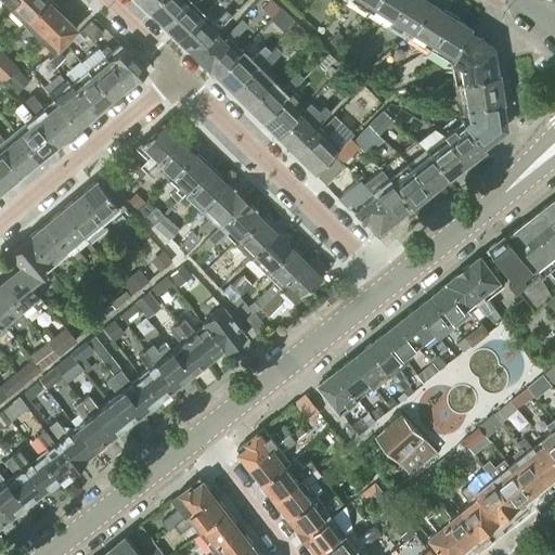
[(13,0),(8,7),(22,22),(42,0),(13,0)]
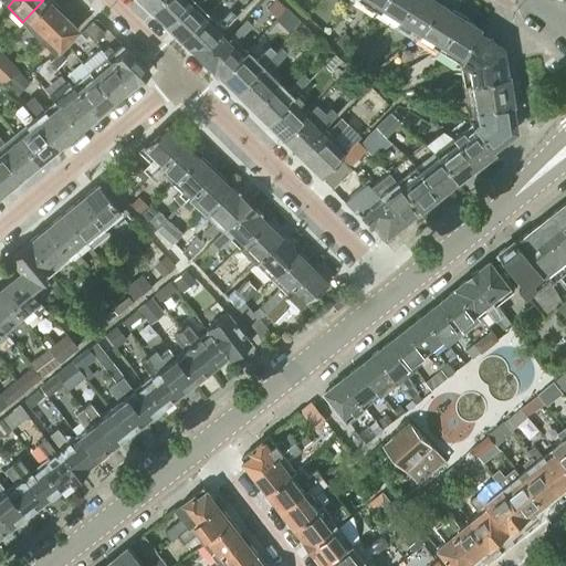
[(43,0),(22,22),(38,37),(61,13),(58,10),(58,6),(51,0),(43,0)]
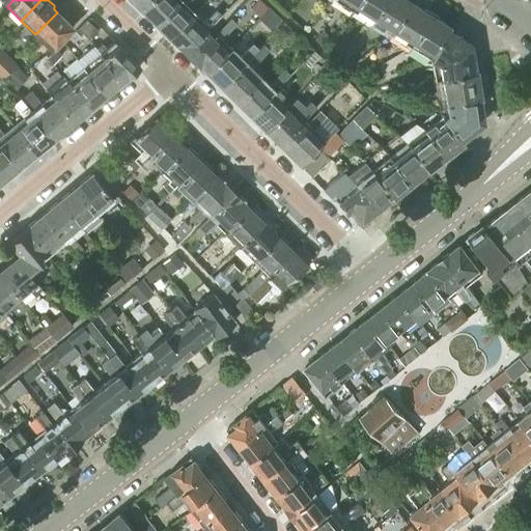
[(131,0),(140,8),(148,0),(131,0)]
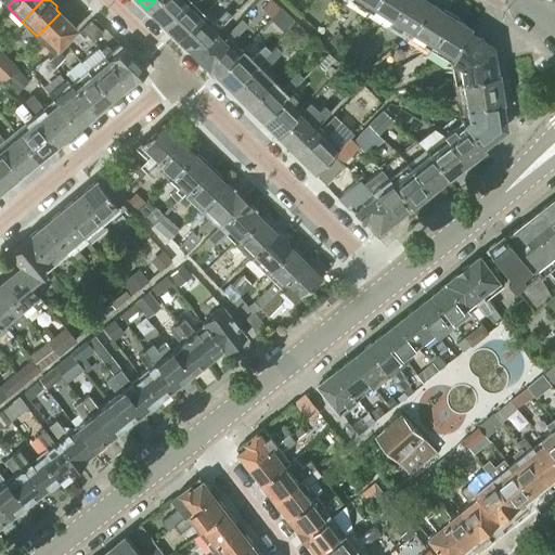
[(155,0),(146,9),(158,21),(162,24),(163,23),(184,0),(155,0)]
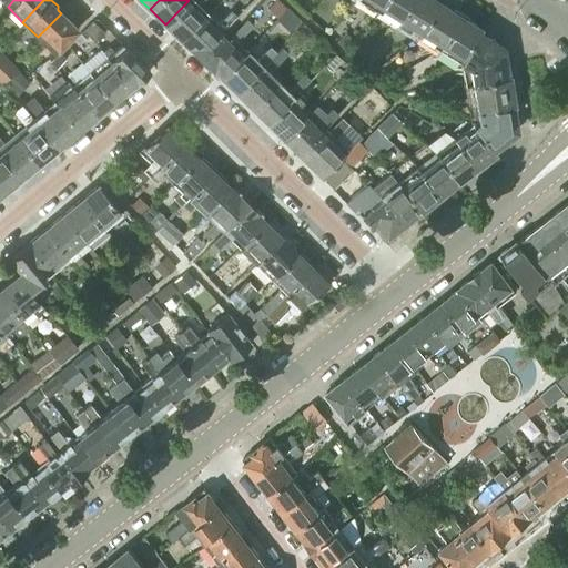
[(189,0),(166,23),(165,24),(169,28),(181,40),(206,13),(198,4),(201,0),(202,1),(202,0),(189,0)]
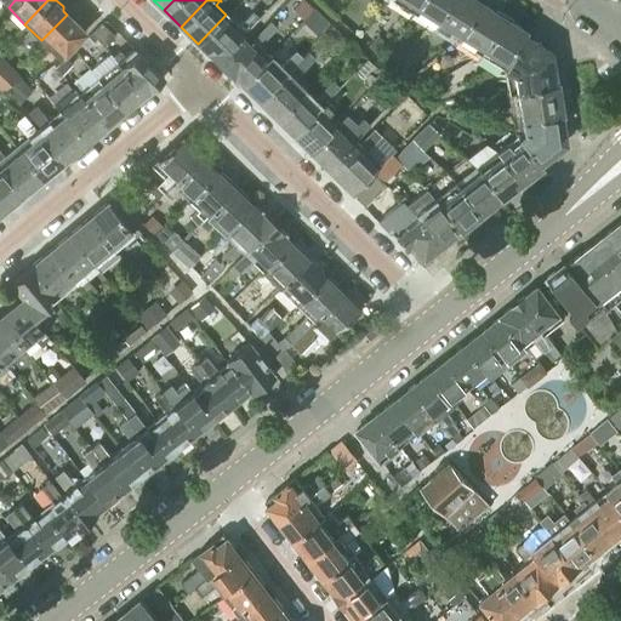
[(416,0),(412,7),(434,22),(448,0),(416,0)]
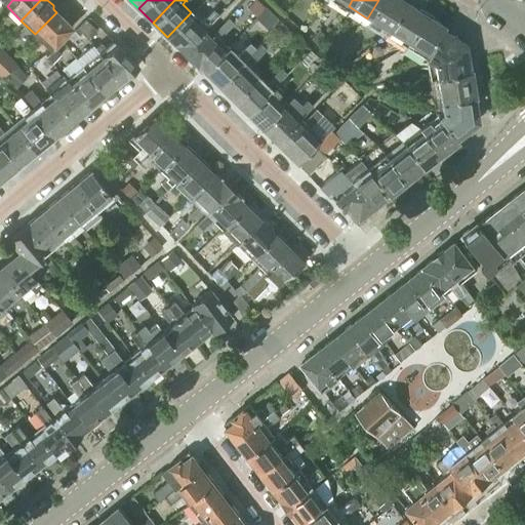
[(378,0),(367,18),(387,31),(405,0),(378,0)]
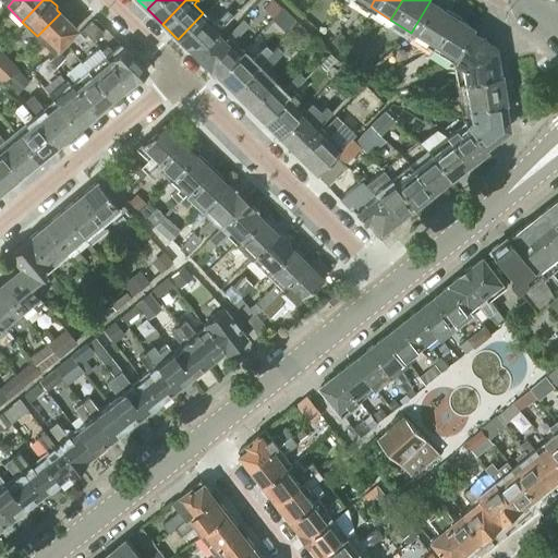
[(411,33),(431,46),(451,13),(431,0),(411,33)]
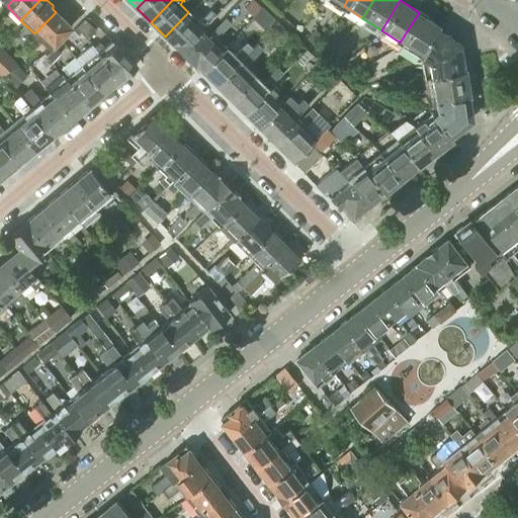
[(188,12),(165,36),(176,47),(182,54),(183,52),(206,29),(203,26),(217,13),(210,7),(197,20),(188,12)]
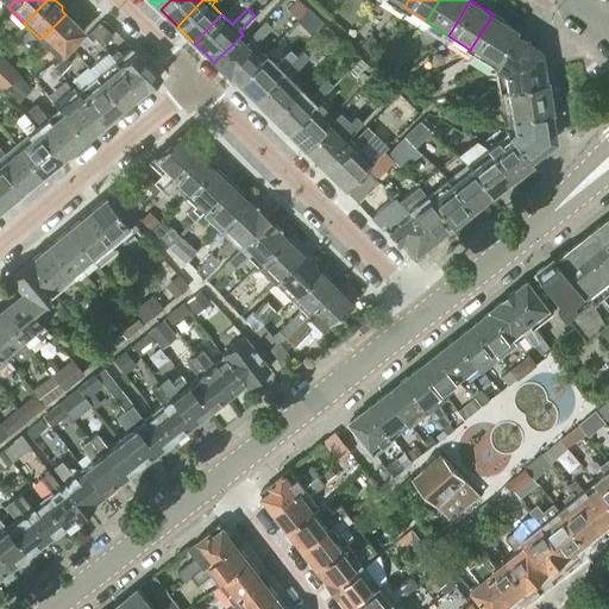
[(66,14),(41,39),(57,56),(82,31),(66,14)]
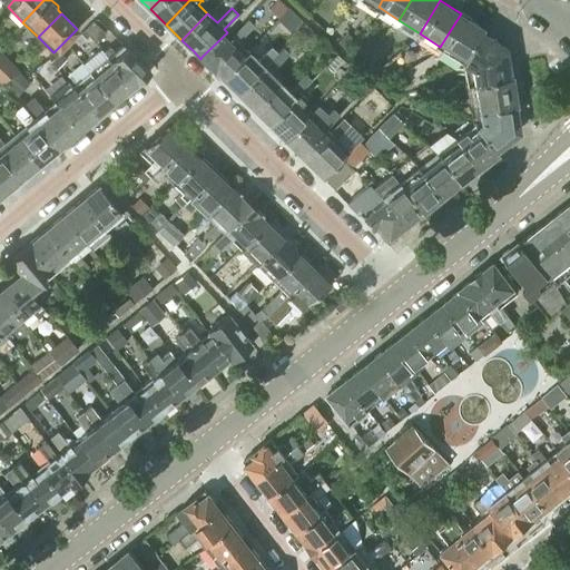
[(440,47),(460,59),(481,26),(461,13),(440,47)]
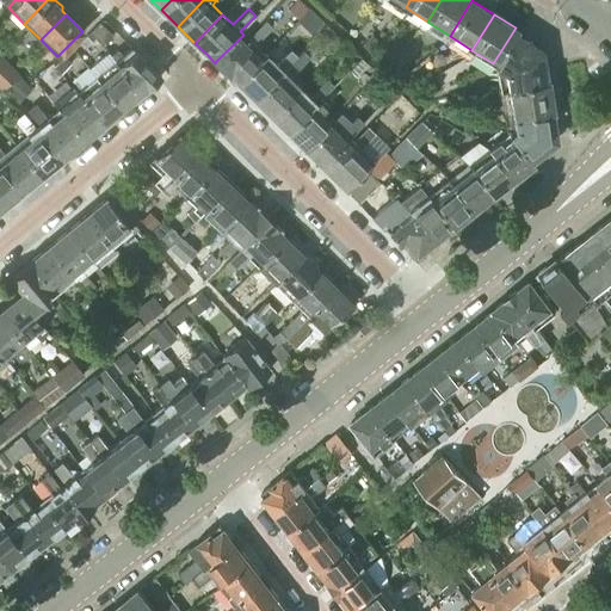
[(244,35),(216,61),(215,63),(223,71),(232,80),(236,84),(238,82),(265,54),(264,54),(264,55),(254,45),(272,26),(265,19),(247,38),(244,35)]
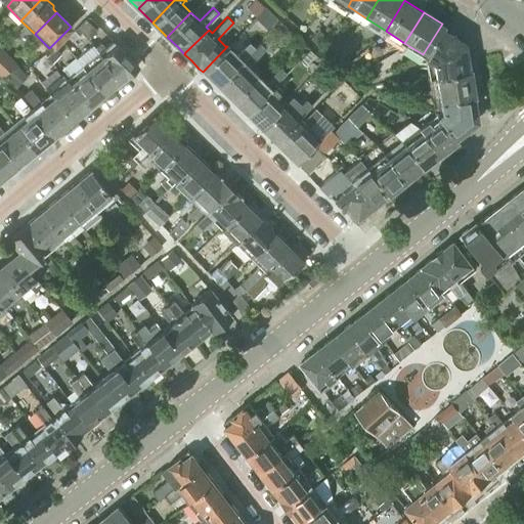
[(85,18),(77,28),(88,39),(97,31),(85,18)]
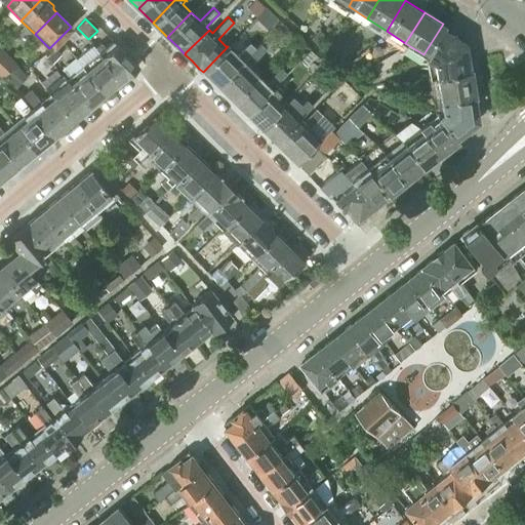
[(432,59),(435,74),(470,69),(470,68),(469,68),(465,42),(442,28),(444,25),(443,24),(423,54),(432,59)]
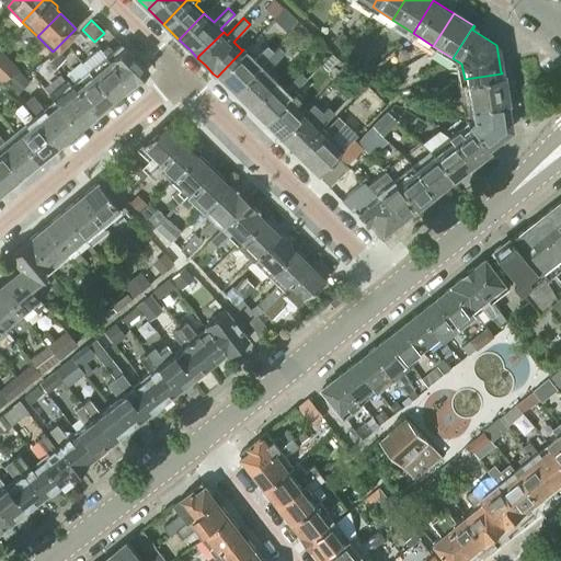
[(121,44),(105,56),(128,83),(132,80),(133,81),(147,70),(121,44)]
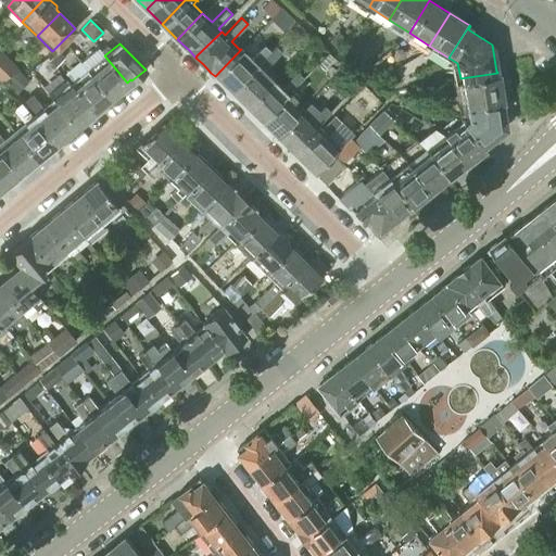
[(241,49),(216,75),(219,78),(218,79),(226,88),(228,86),(231,90),(256,64),(269,50),(263,43),(250,58),(241,49)]
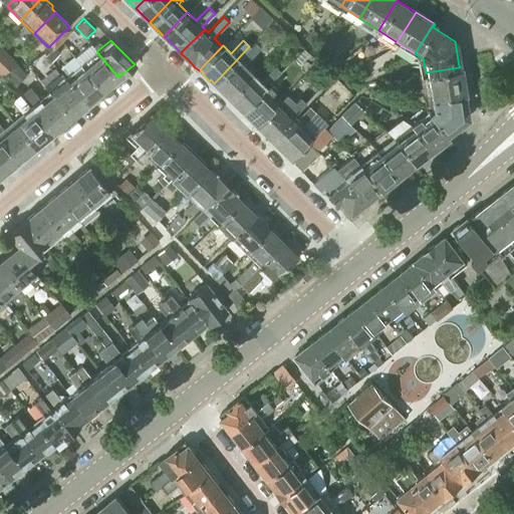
[(237,59),(214,83),(217,86),(216,87),(224,95),(225,94),(228,97),(250,73),(243,65),(256,53),(249,46),(237,59)]
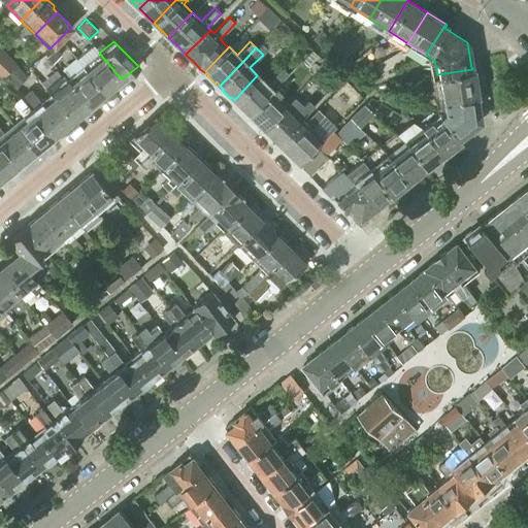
[(99,53),(83,66),(103,93),(121,78),(99,53)]
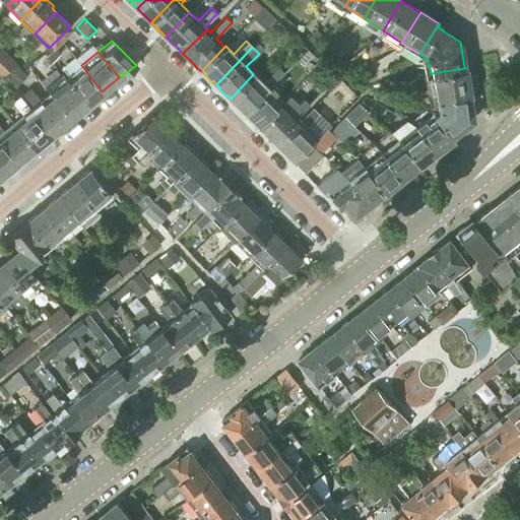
[(5,63),(0,68),(0,75),(1,77),(15,62),(11,58),(5,63)]
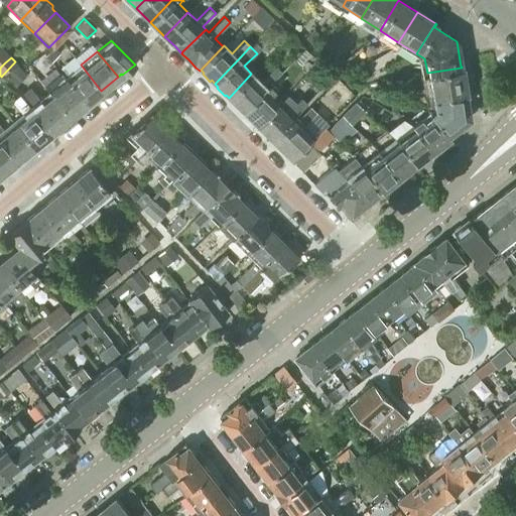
[(81,65),(65,79),(86,104),(101,91),(81,65)]
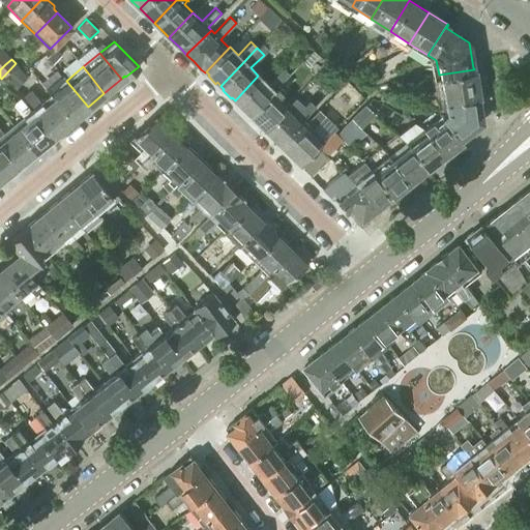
[(283,67),(266,83),(258,76),(235,100),(238,102),(237,105),(244,112),(246,111),(249,114),(277,85),(289,74),(283,67)]
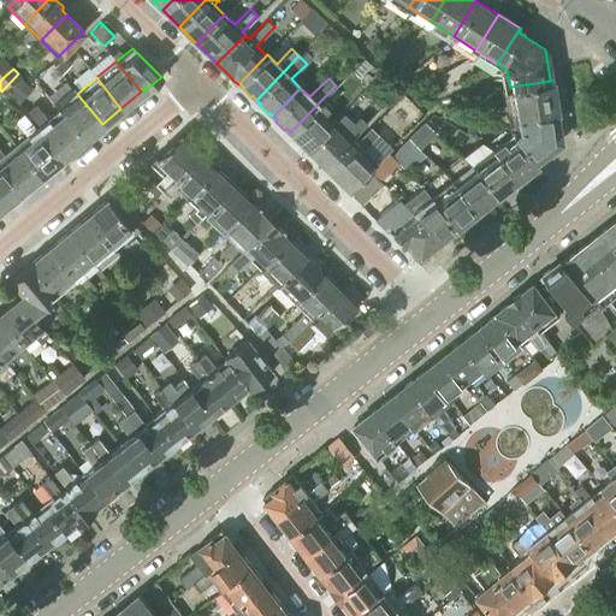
[(510,87),(515,117),(556,110),(551,81),(510,87)]
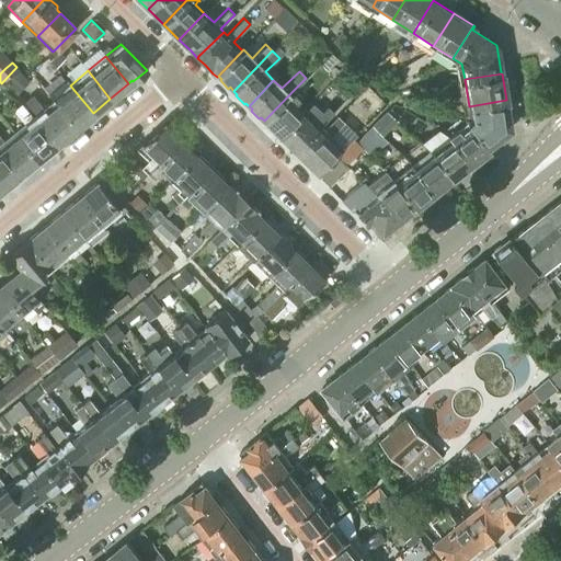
[(70,86),(53,100),(76,127),(93,113),(70,86)]
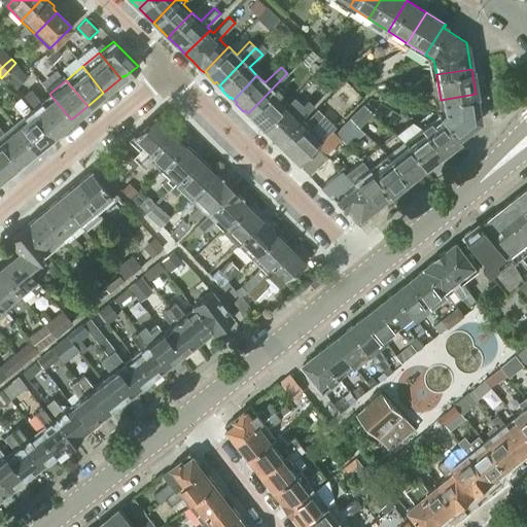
[(251,117),(250,118),(258,127),(259,126),(261,128),(285,103),(277,95),(282,91),(276,84),(248,113),(251,117)]
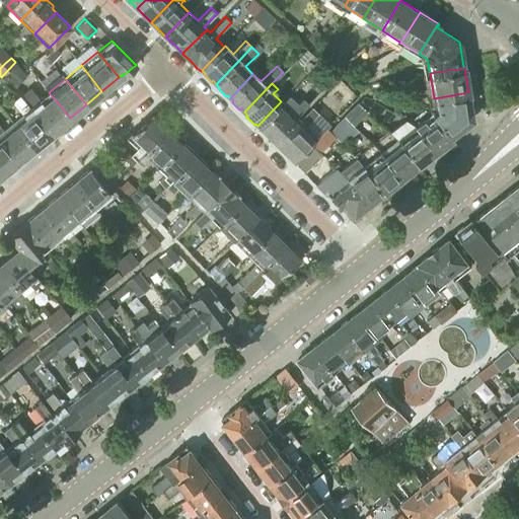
[(49,92),(30,107),(52,133),(70,118),(49,92)]
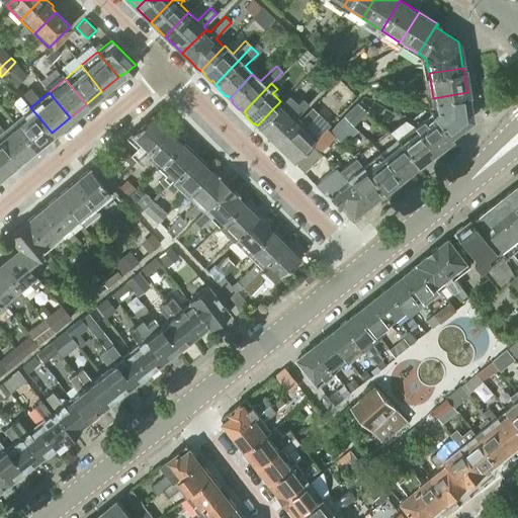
[(429,110),(430,111),(451,139),(452,139),(449,136),(470,118),(466,93),(467,93),(467,92),(433,98),(434,106),(429,110)]
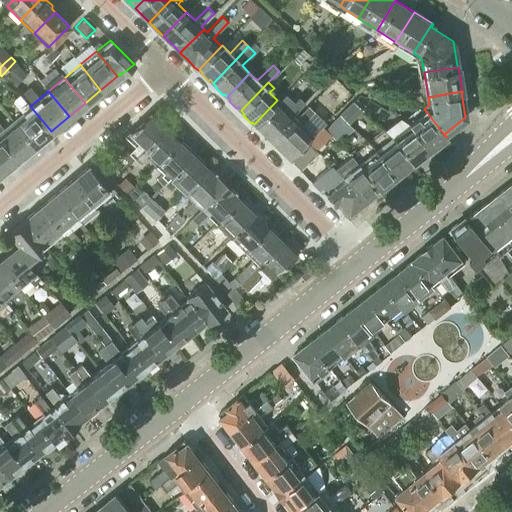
[(30,106),(29,107),(19,94),(11,101),(21,113),(12,121),(33,146),(51,131),(30,106)]
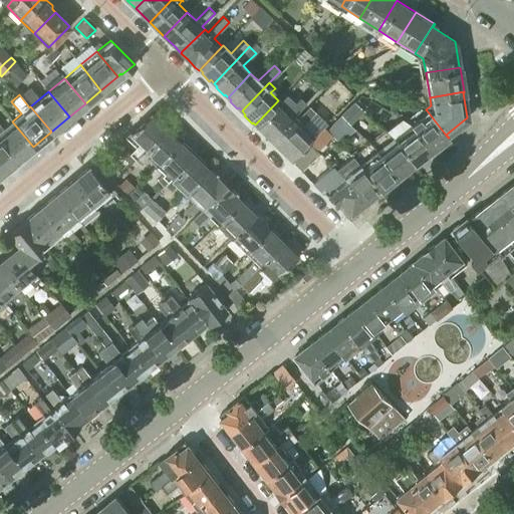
[(300,97),(287,109),(278,100),(255,124),(258,126),(257,127),(266,137),(267,136),(270,139),(293,115),(305,102),(300,97)]
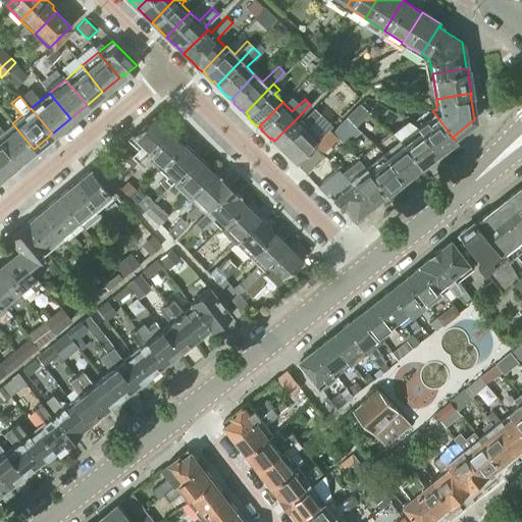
[(318,138),(307,126),(318,115),(319,113),(313,107),(301,119),(298,117),(274,141),(277,144),(281,148),(280,149),(290,158),(291,157),(295,160),(312,144),(318,138)]
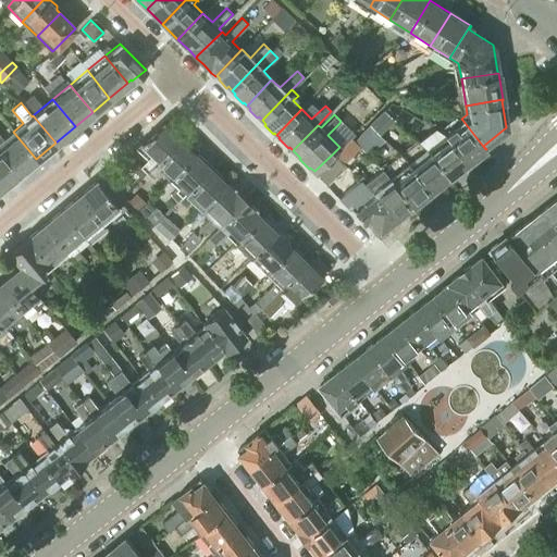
[(462,120),(445,134),(468,163),(485,149),(462,120)]
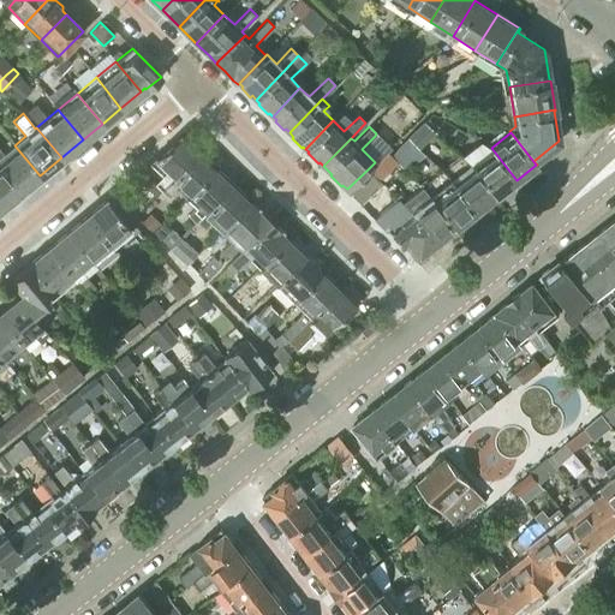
[(161,189),(169,180),(197,153),(179,135),(149,161),(162,173),(154,181),(161,189)]
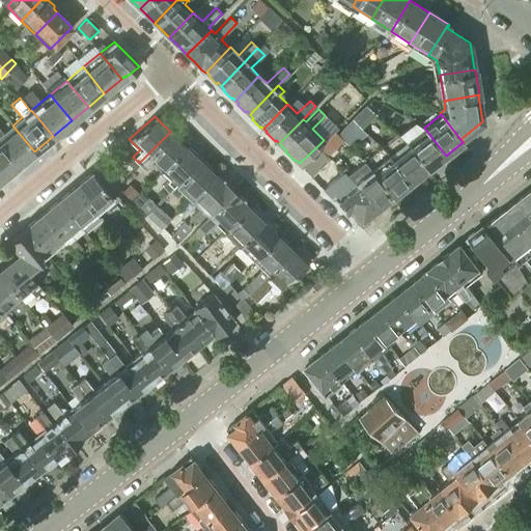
[(12,126),(3,133),(0,129),(0,143),(18,165),(34,151),(12,126)]
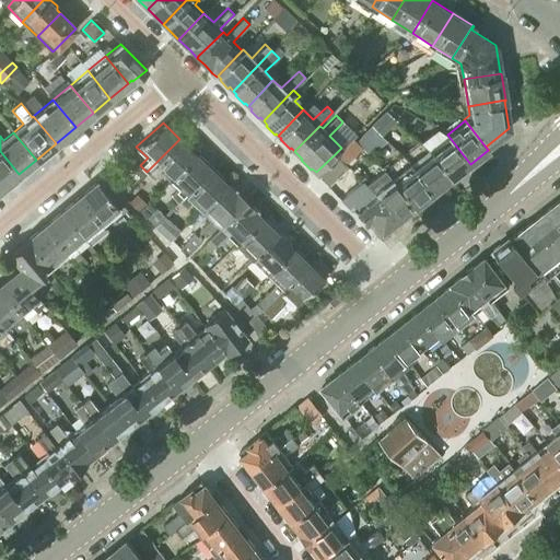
[(447,135),(429,149),(452,178),(470,164),(447,135)]
